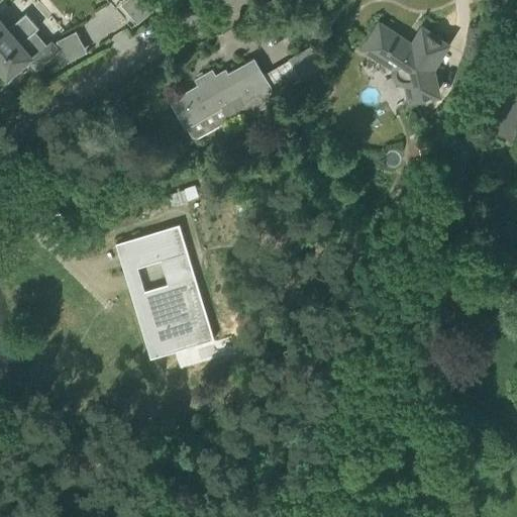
[(137,22),(152,9),(143,0),(126,0),(121,4),(137,22)]
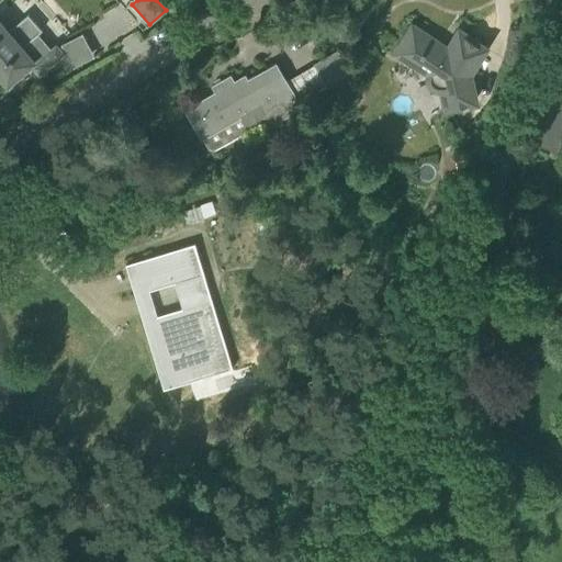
[(0,74),(9,83),(31,65),(40,74),(55,58),(66,68),(74,65),(66,49),(64,45),(59,47),(56,44),(47,53),(34,37),(42,30),(33,20),(30,15),(10,33),(0,22),(0,74)]
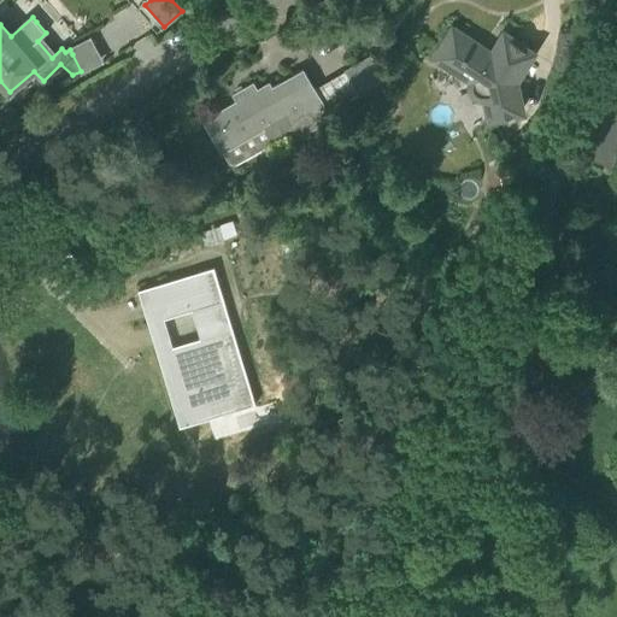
[(486,98),(491,118),(522,111),(515,80),(532,52),(504,35),(492,54),(453,30),(435,58),(459,72),(460,69),(475,77),(472,81),(471,86),(471,92),(475,95),(480,98),(486,98)]
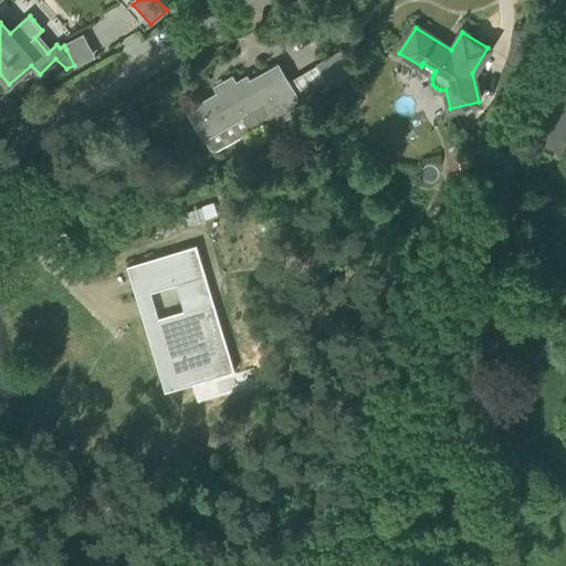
[(226,87),(187,109),(195,124),(202,139),(217,130),(242,116),(250,130),(266,122),(270,127),(289,115),(286,111),(299,103),(314,94),(323,109),(347,95),(352,72),(341,51),(316,65),(326,82),(296,100),(287,83),(276,64),(249,80),(247,76),(236,82),(232,76),(222,82),(226,87)]
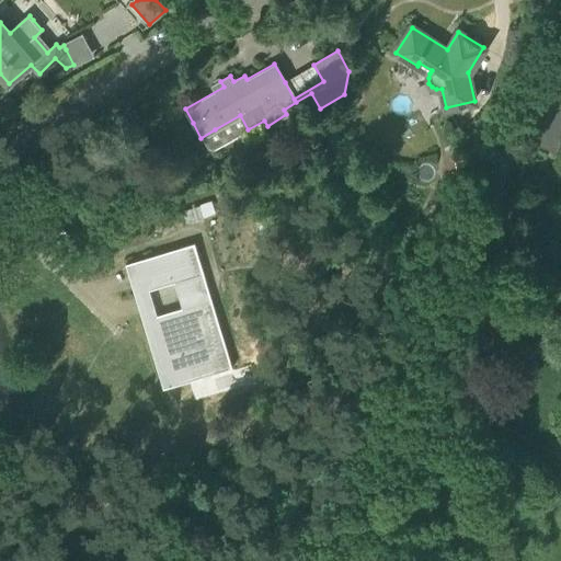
[(560,89),(557,88),(540,132),(560,138),(560,89)]
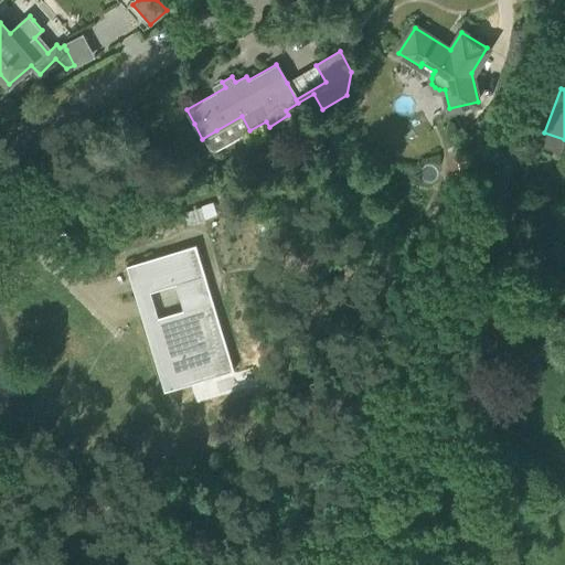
[(150,290),(204,274),(195,245),(141,262),(150,290)]
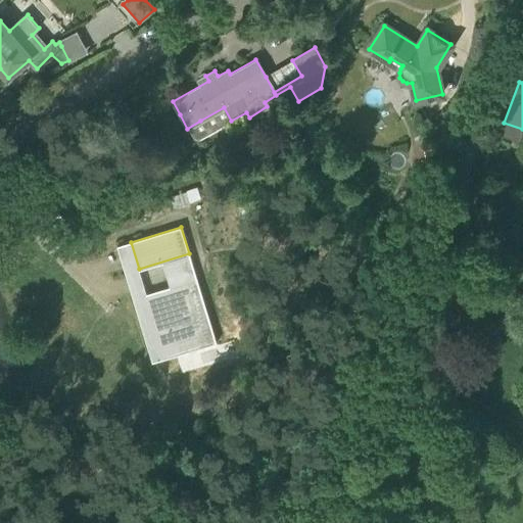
[(217,342),(197,278),(146,294),(165,358),(217,342)]
